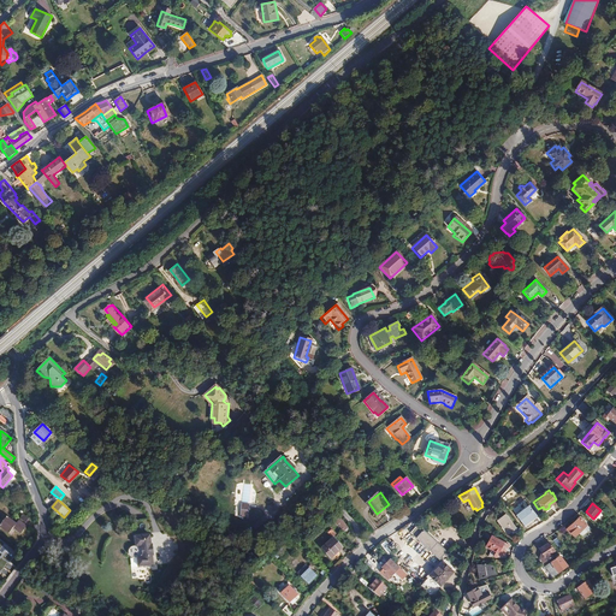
[(537,515),(529,504),(516,514),(523,525),(537,515)]
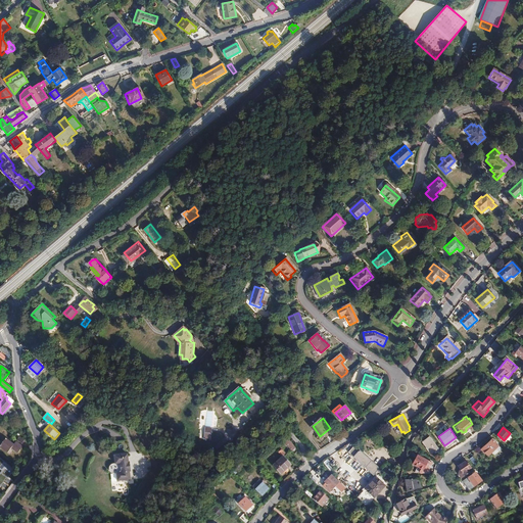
[(437,446),(428,435),(421,442),(429,453),(437,446)]
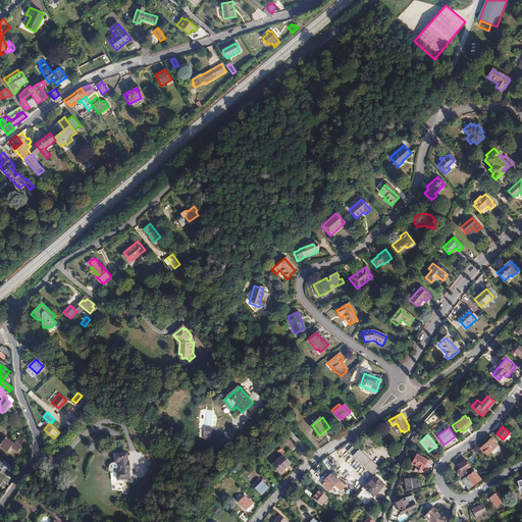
[(0,446),(8,452),(11,448),(18,453),(22,446),(16,440),(14,444),(6,437),(5,438),(3,436),(0,439),(0,446)]
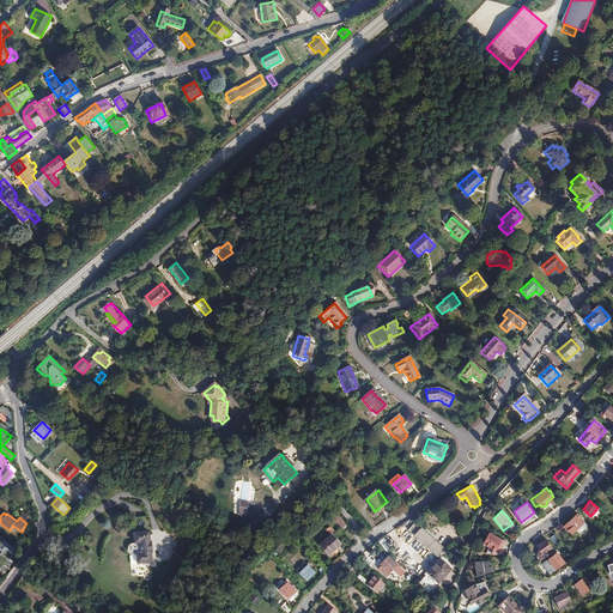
[(20,516),(28,522),(31,519),(23,513),(20,516)]
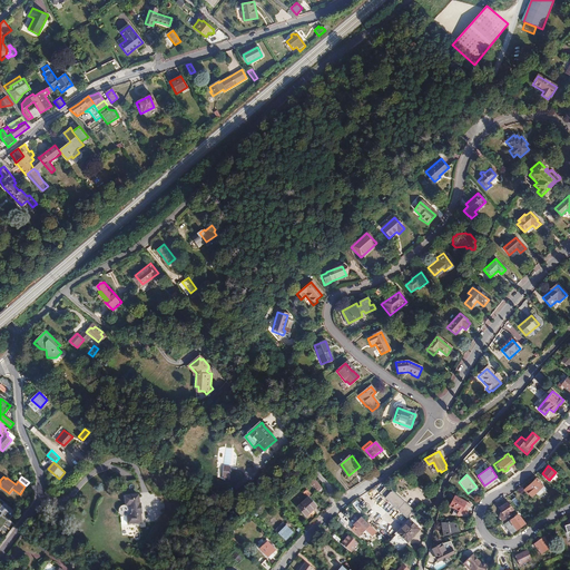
[(322,488),(314,478),(311,481),(320,491),(322,488)]
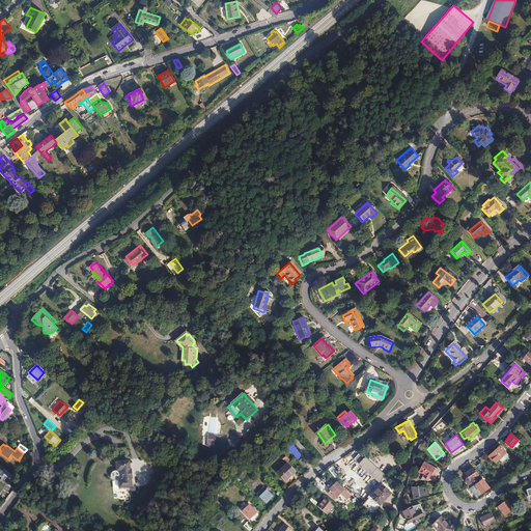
[(499,445),(494,449),(501,456),(506,452),(499,445)]
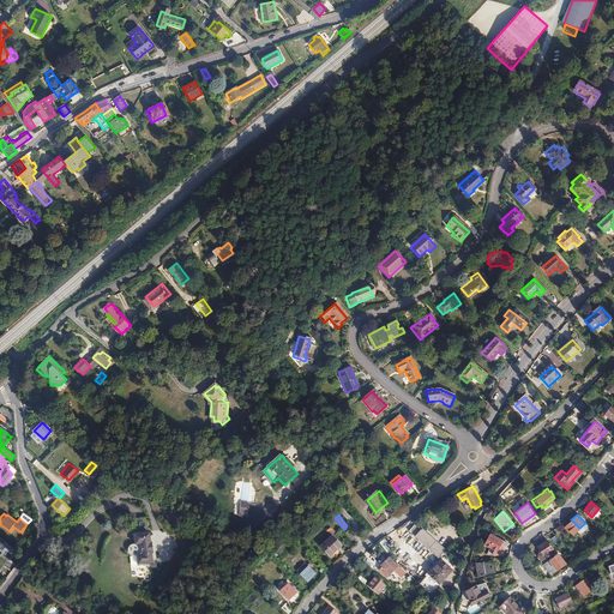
[(137,534),(149,531),(146,517),(132,518),(133,534),(137,534)]
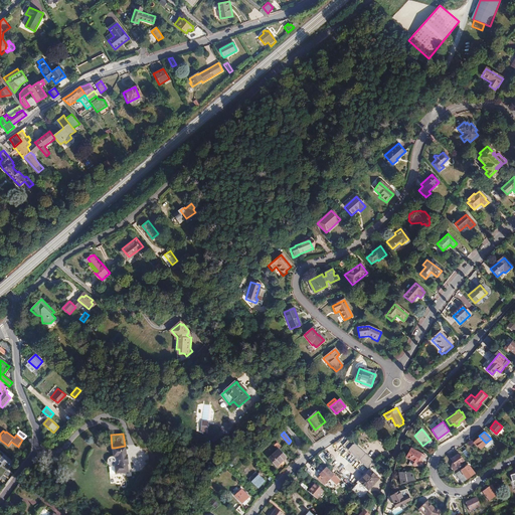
[(486,443),(479,436),(473,442),(477,446),(478,445),(481,448),(483,445),(486,443)]
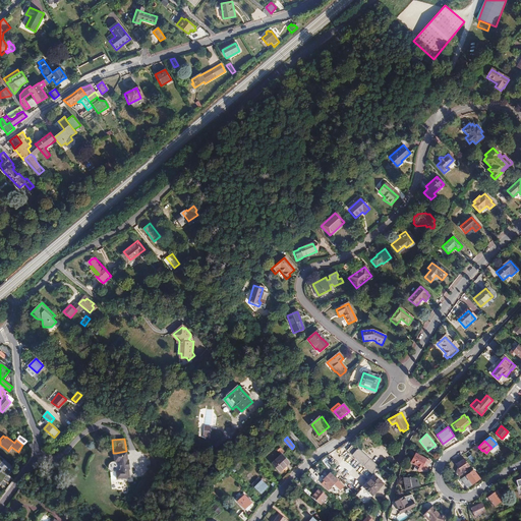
[(349,450),(374,473),(377,471),(378,472),(382,467),(355,444),(349,450)]
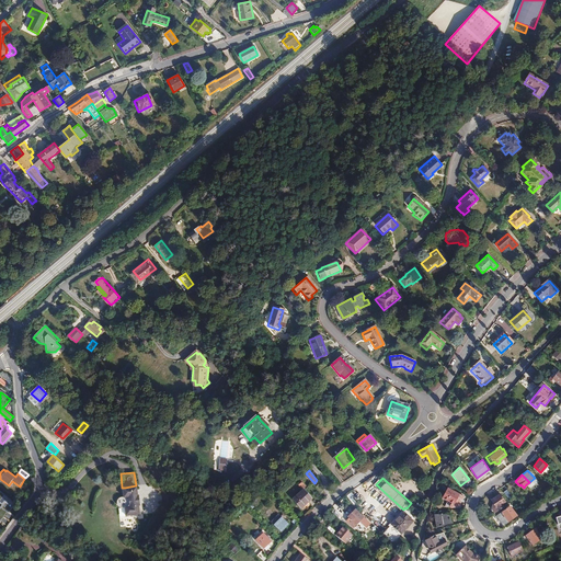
[(538,481),(535,478),(529,482),(526,484),(530,489),(538,481)]
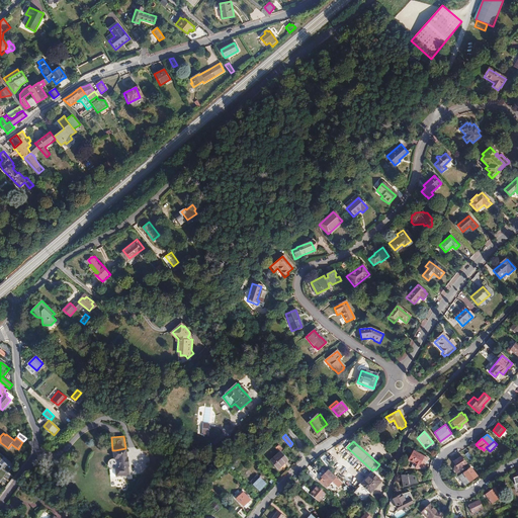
[(116,476),(118,476),(128,475),(127,466),(130,466),(128,461),(127,457),(126,456),(125,448),(115,450),(112,450),(114,459),(112,460),(111,460),(111,461),(111,462),(111,464),(111,466),(112,466),(113,467),(115,468),(116,476)]
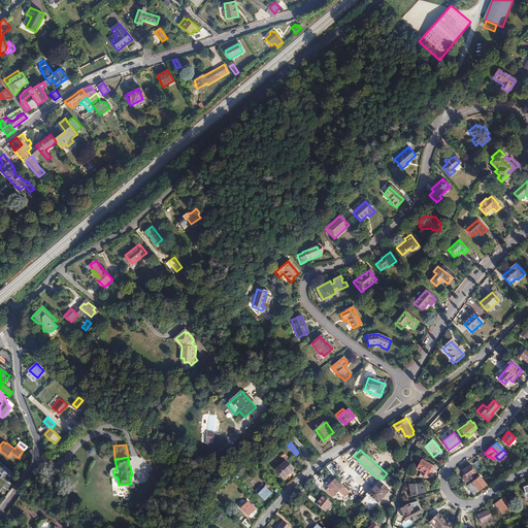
[(434,465),(420,457),(415,466),(425,472),(427,468),(431,469),(434,465)]
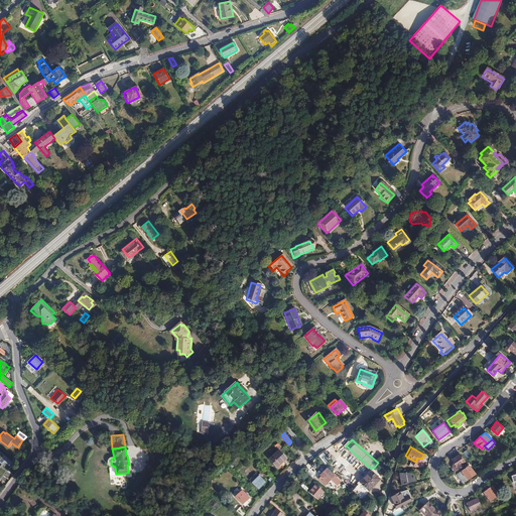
[(287,458),(280,449),(271,459),(278,467),(287,458)]
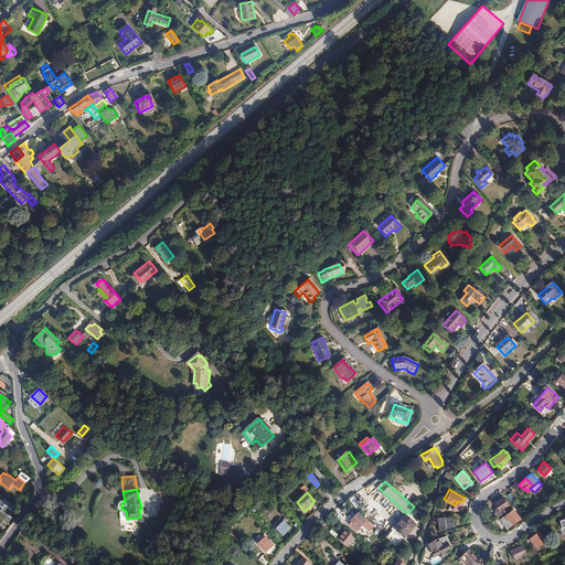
[(494,511),(498,515),(507,510),(504,508),(509,504),(503,497),(494,502),(497,505),(494,511)]
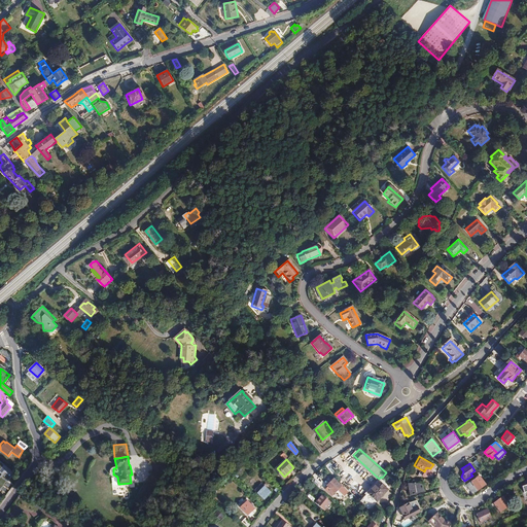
[(485,484),(480,476),(465,485),(471,493),(485,484)]
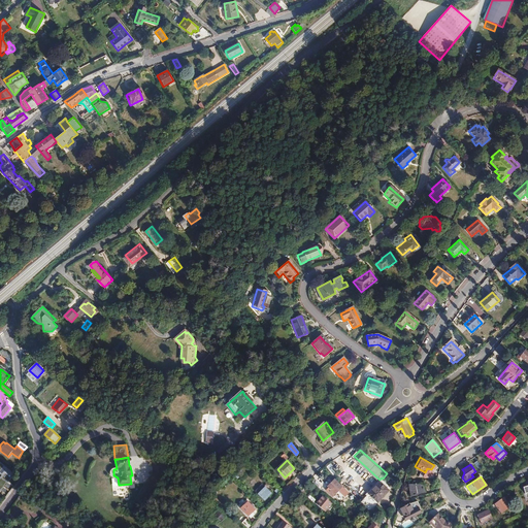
[(336,493),(343,485),(341,482),(340,483),(335,477),(328,485),(330,487),(327,489),(333,494),(335,492),(336,493)]
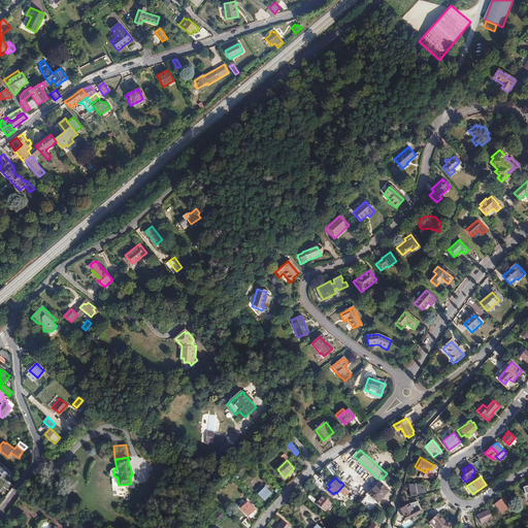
[(383,479),(380,481),(367,495),(376,503),(392,487),(383,479)]
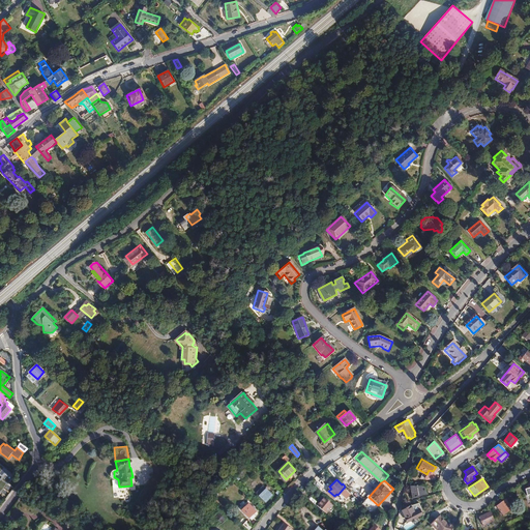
[(264,486),(257,494),(260,496),(267,489),(264,486)]
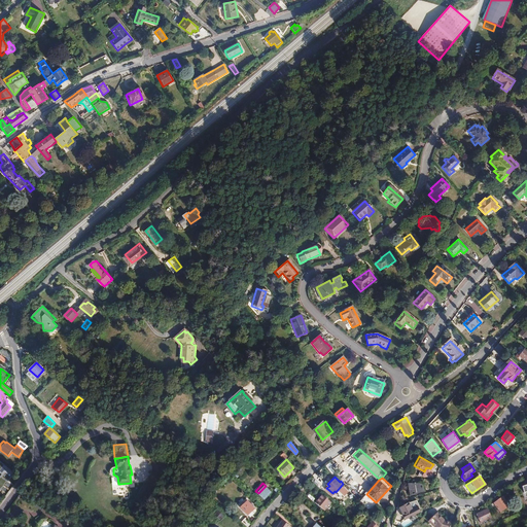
[(425,490),(424,483),(408,483),(411,495),(425,490)]
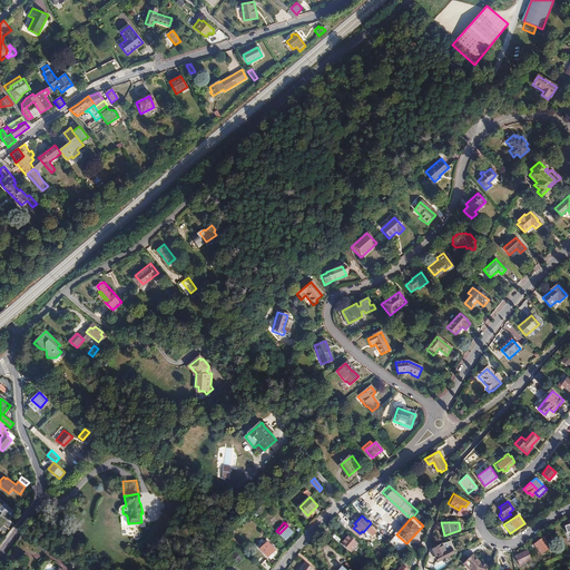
[(293,528),(290,524),(281,533),(286,539),(294,532),(291,529),(293,528)]
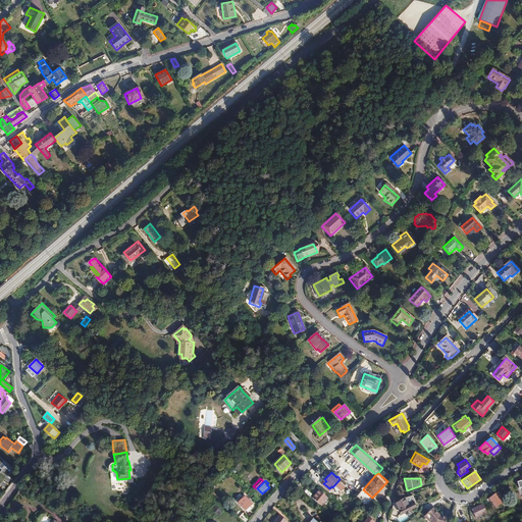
[(325,496),(319,490),(313,498),(318,503),(325,496)]
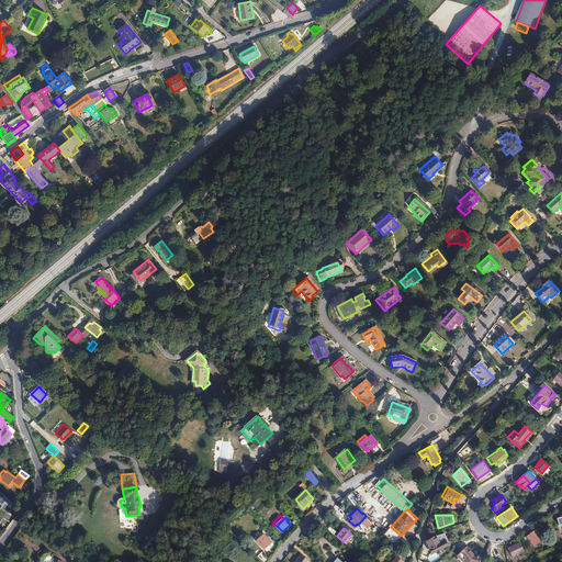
[(543,540),(536,529),(524,538),(527,541),(529,539),(535,547),(543,540)]
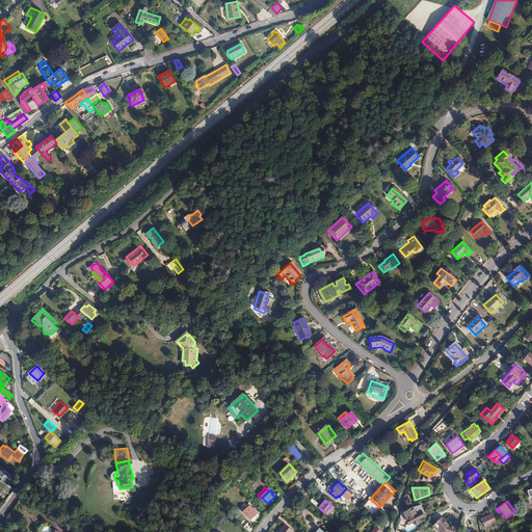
[(420,504),(413,507),(403,512),(410,524),(424,514),(422,510),(424,509),(420,504)]
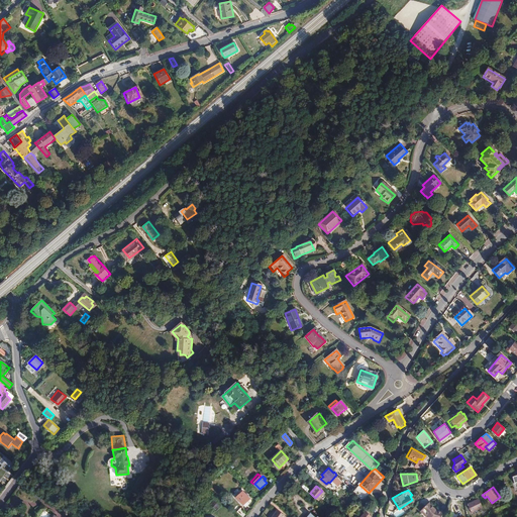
[(250,498),(243,491),(237,498),(244,504),(250,498)]
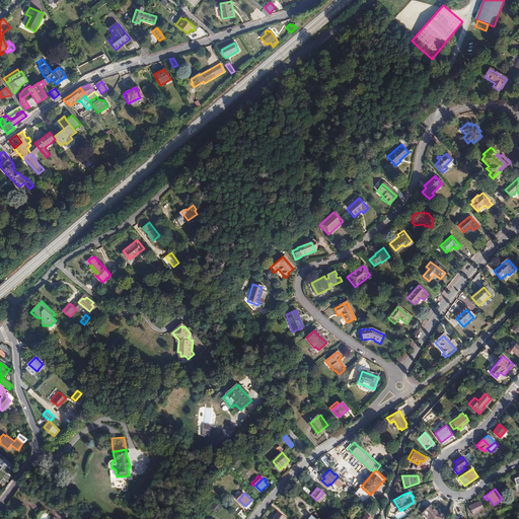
[(484,510),(480,502),(469,506),(472,514),(484,510)]
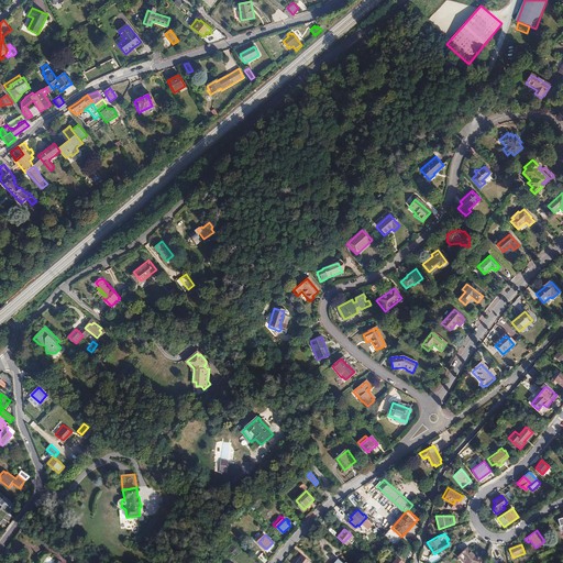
[(472,553),(473,552),(467,547),(457,554),(465,562),(481,562),(482,562),(481,562),(482,556),(475,554),(474,554),(474,555),(472,553)]
